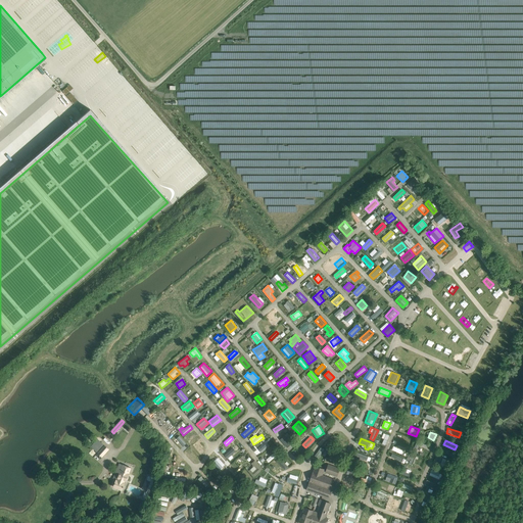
[(97,453),(102,458),(109,449),(100,441),(93,448),(98,452),(97,453)]
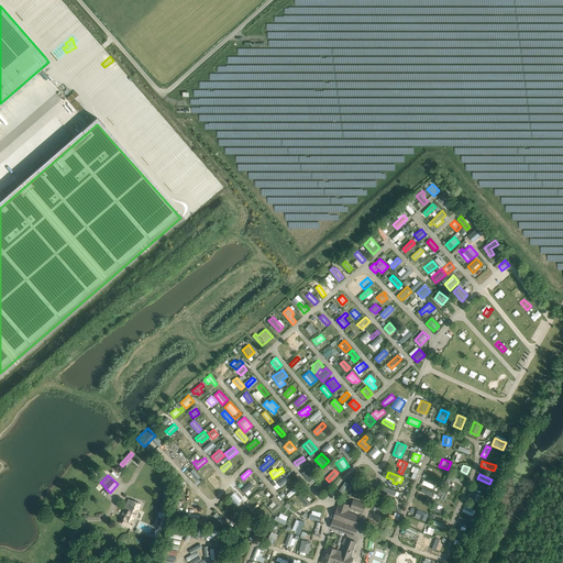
[(218,482),(219,482),(213,475),(208,479),(217,489),(221,486),(218,482)]
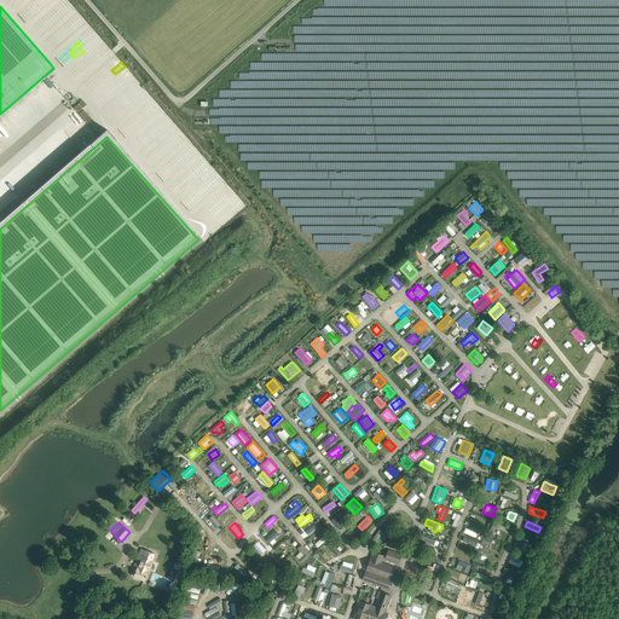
[(305,531),(310,536),(319,527),(314,522),(305,531)]
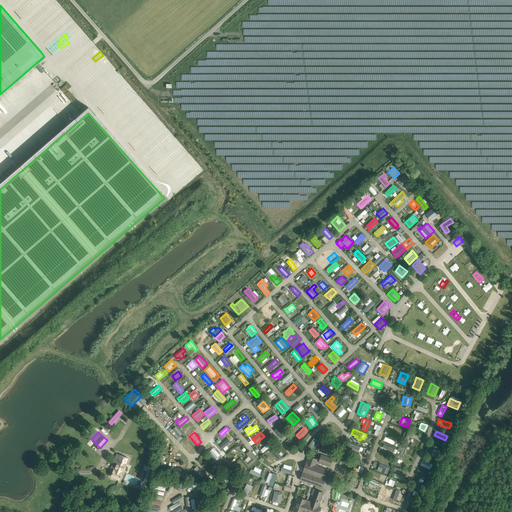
[(385,436),(383,440),(394,445),(397,438),(390,435),(389,438),(385,436)]
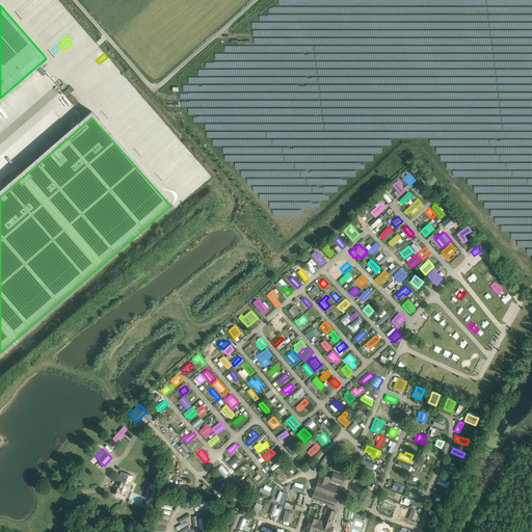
[(232,466),(240,459),(238,455),(229,462),(232,466)]
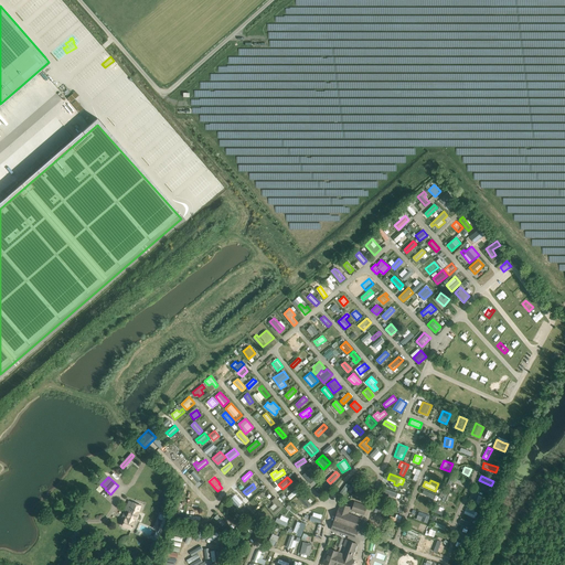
[(398,501),(402,494),(386,488),(383,494),(398,501)]
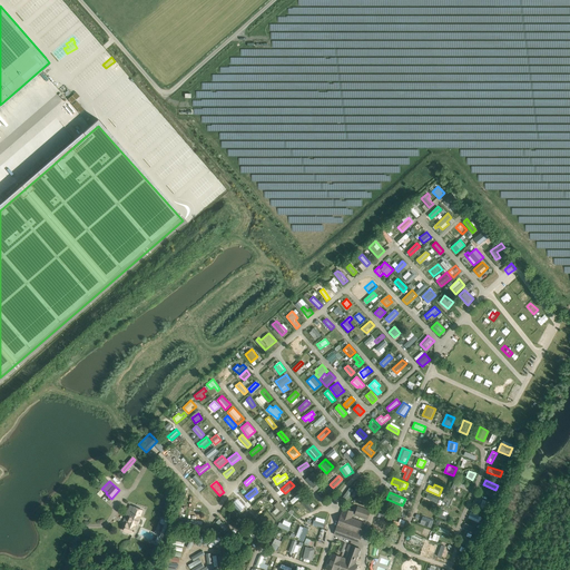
[(293,503),(302,497),(300,493),(290,500),(293,503)]
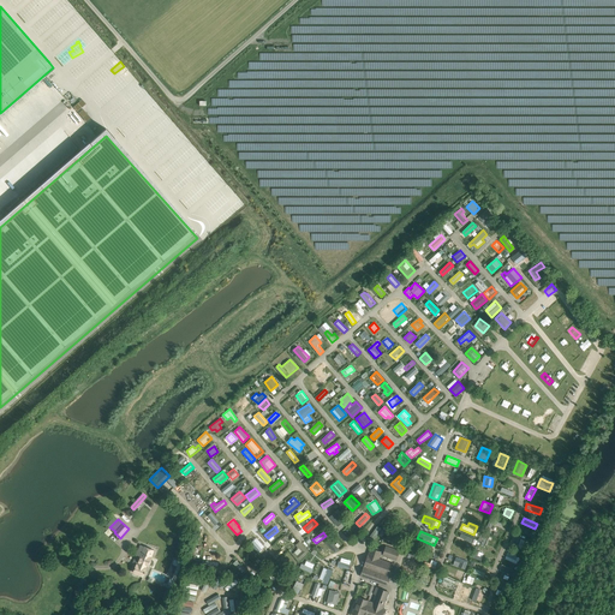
[(509,544),(521,549),(525,539),(513,535),(509,544)]
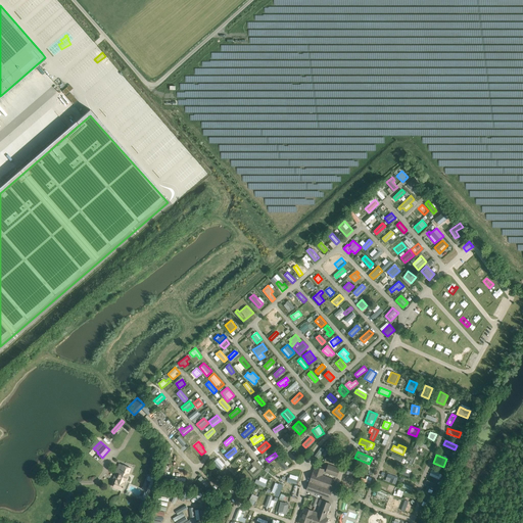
[(289,466),(280,457),(276,461),(285,470),(289,466)]
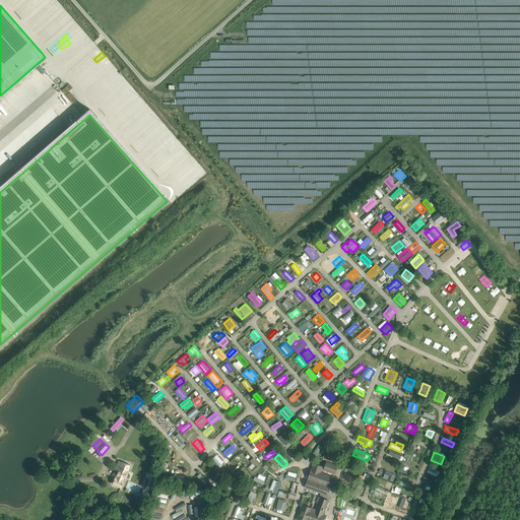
[(256,466),(252,470),(254,472),(262,465),(254,457),(251,460),(256,466)]
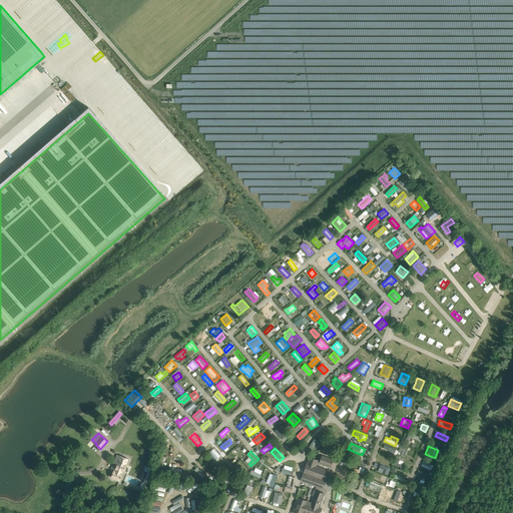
[(322,455),(319,463),(331,467),(334,460),(322,455)]
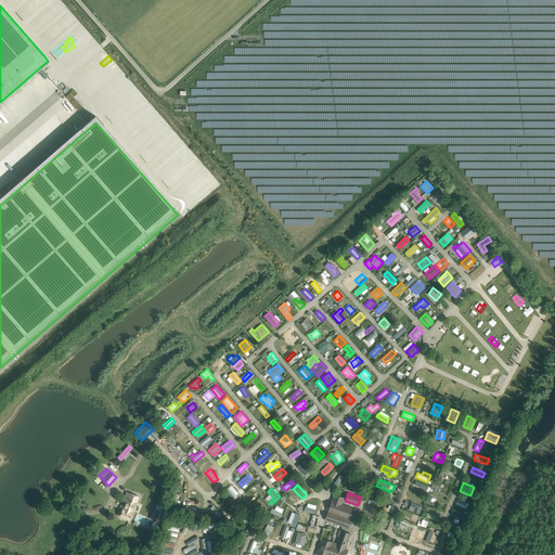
[(374,503),(375,494),(369,492),(366,502),(374,503)]
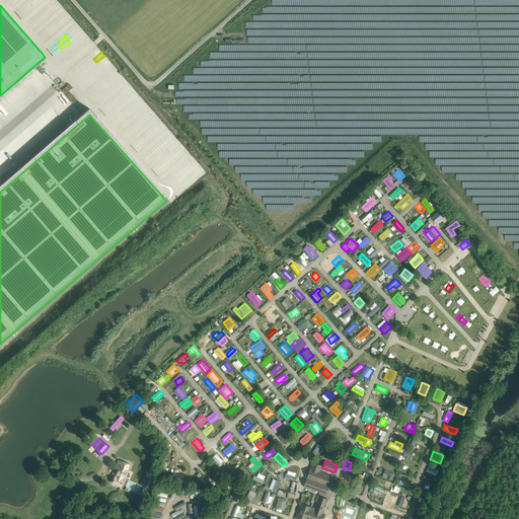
[(121,463),(118,462),(113,474),(116,475),(113,483),(121,487),(130,464),(122,461),(121,463)]
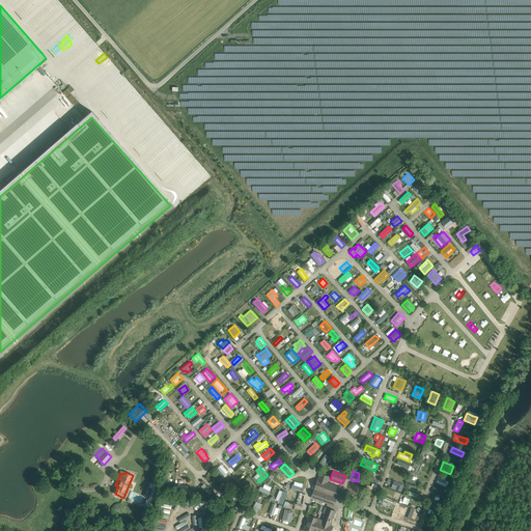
[(340,487),(328,482),(330,477),(319,473),(311,498),(334,506),(340,487)]
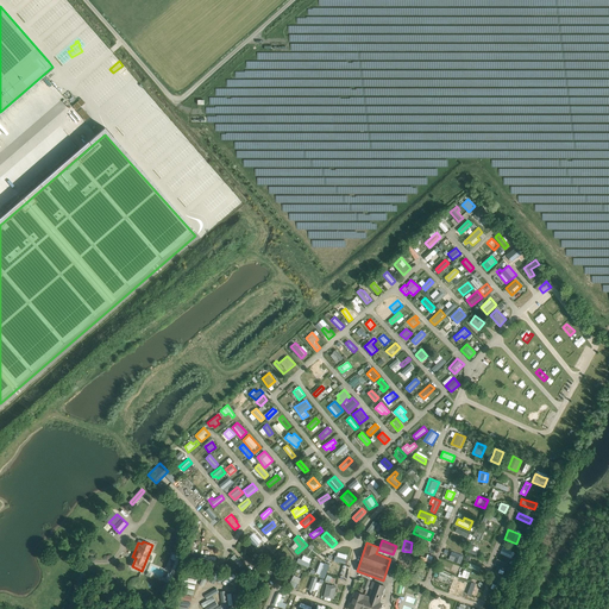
[(471,545),(469,552),(477,556),(479,547),(471,545)]
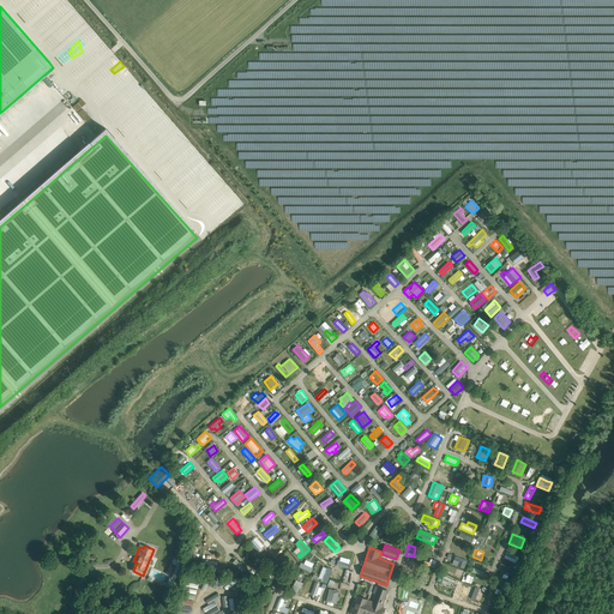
[(505,559),(517,563),(519,555),(506,552),(505,559)]
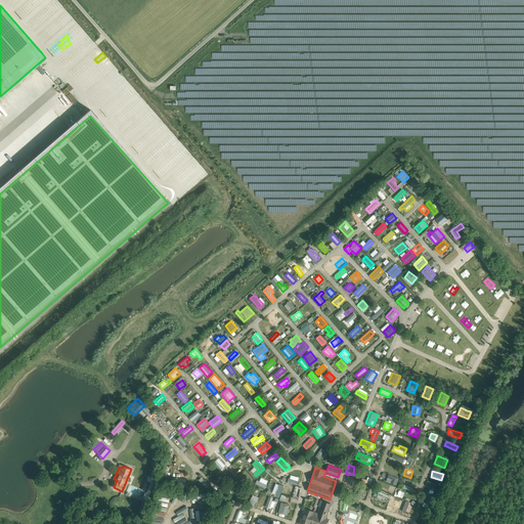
[(386,481),(396,485),(399,478),(389,474),(386,481)]
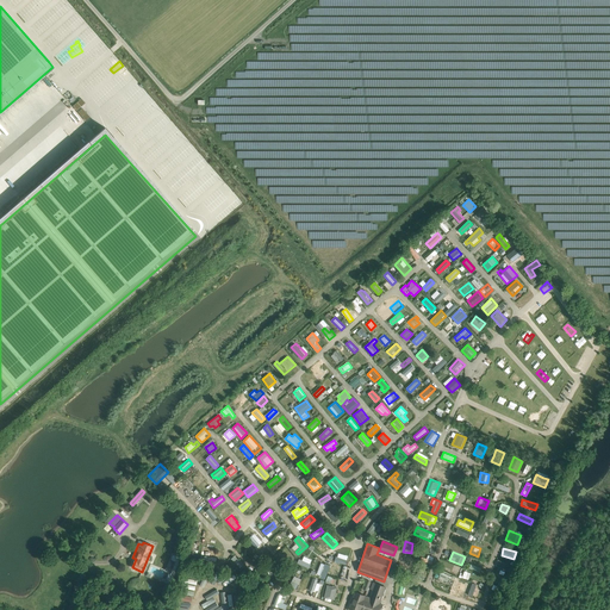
[(235,554),(231,558),(241,568),(244,565),(235,554)]
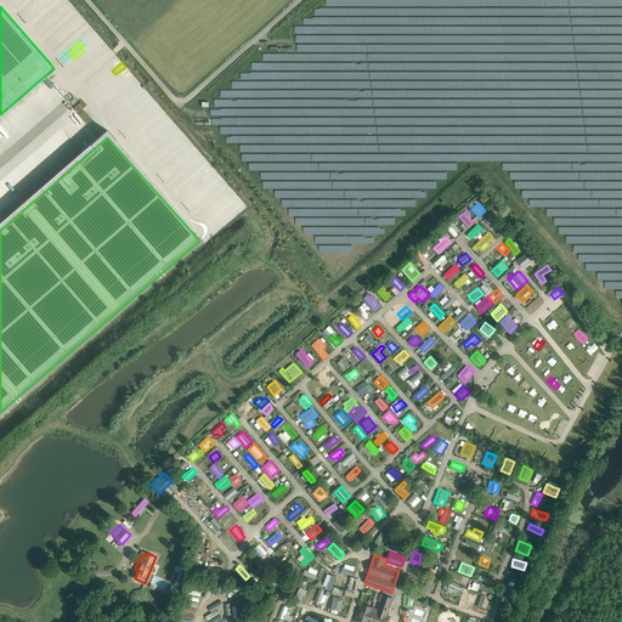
[(179,582),(182,574),(174,570),(173,570),(169,581),(175,583),(174,586),(171,584),(169,589),(171,591),(170,593),(175,595),(180,583),(179,582)]
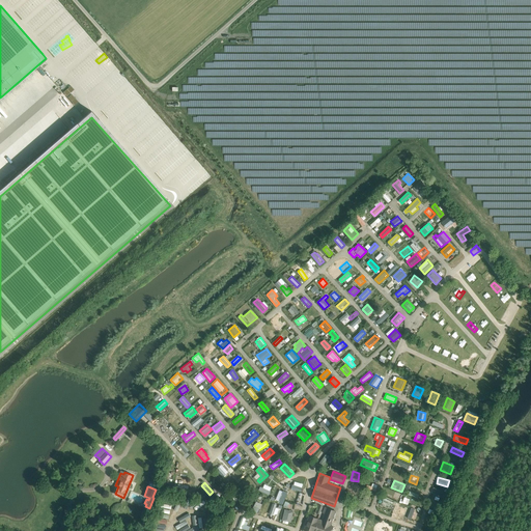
[(431,493),(439,495),(438,500),(441,501),(444,491),(432,487),(431,493)]
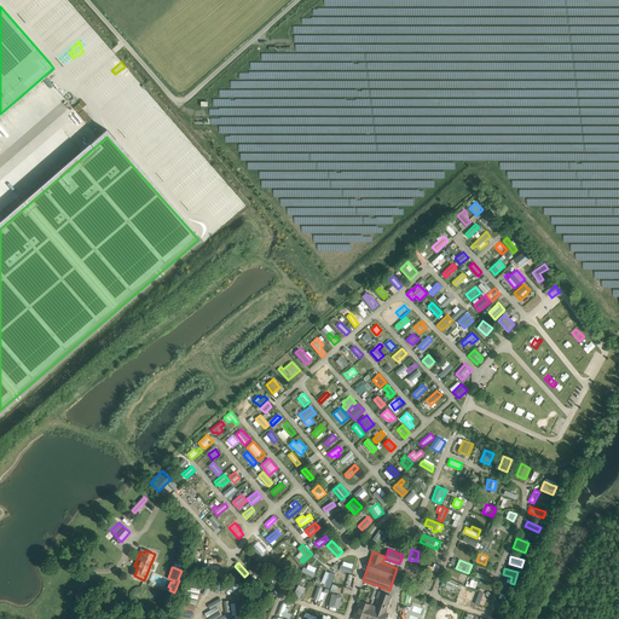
[(456,591),(458,584),(447,579),(445,586),(456,591)]
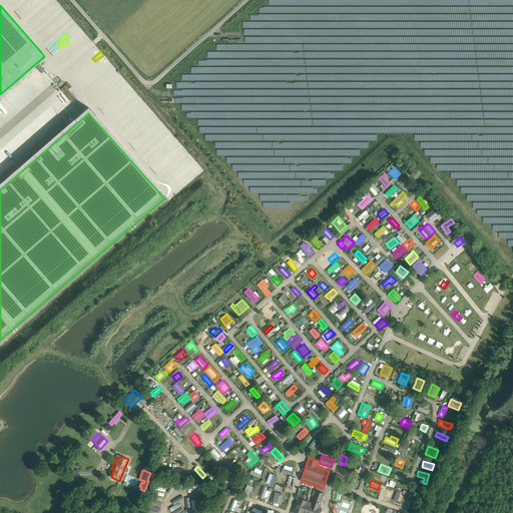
[(187,490),(190,493),(192,491),(195,495),(202,488),(200,485),(198,486),(195,482),(187,490)]
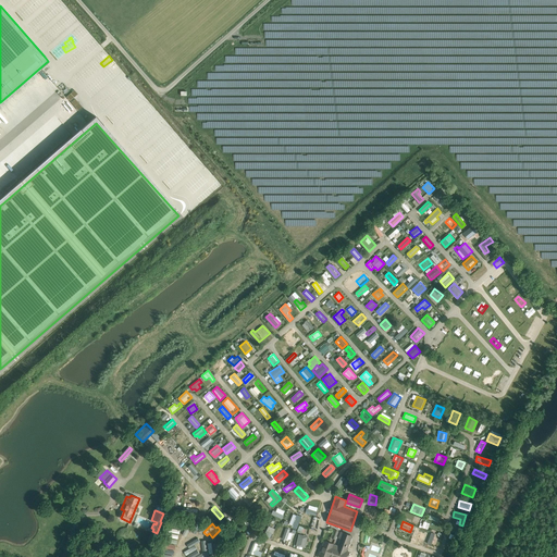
[(265,534),(270,537),(275,529),(270,525),(265,534)]
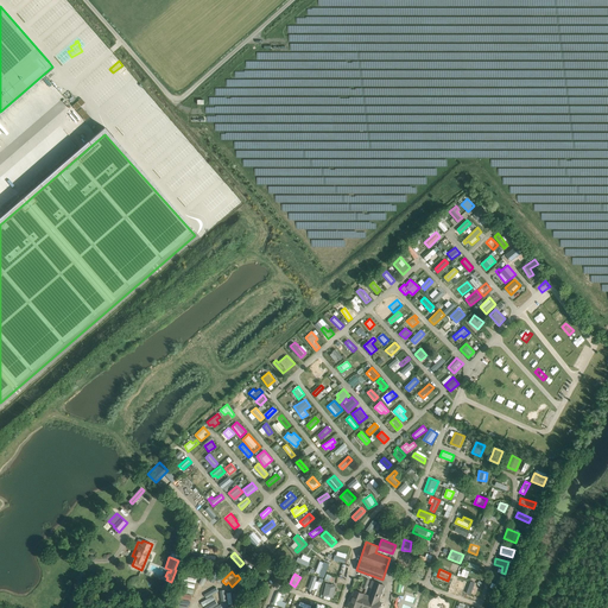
[(462,588),(464,582),(457,580),(457,576),(454,575),(450,587),(454,588),(451,593),(456,595),(458,588),(462,588)]
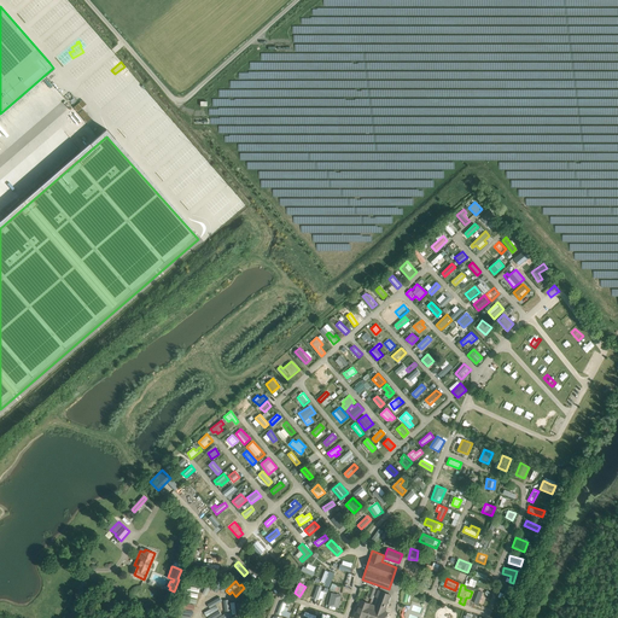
[(312,586),(307,598),(314,600),(318,588),(312,586)]
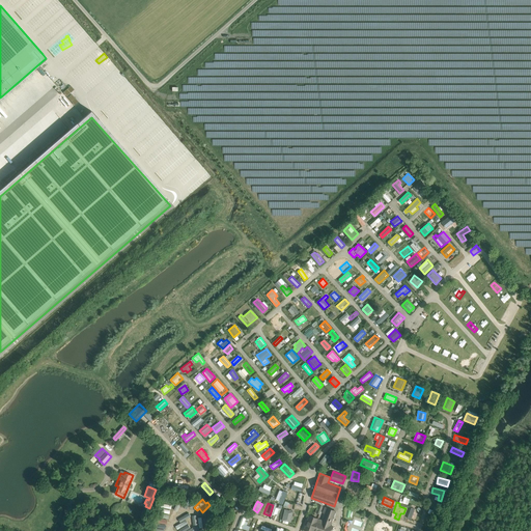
[(330,525),(335,511),(326,506),(324,511),(326,512),(323,521),(317,520),(318,519),(309,515),(304,530),(306,530),(331,530),(333,527),(330,525)]
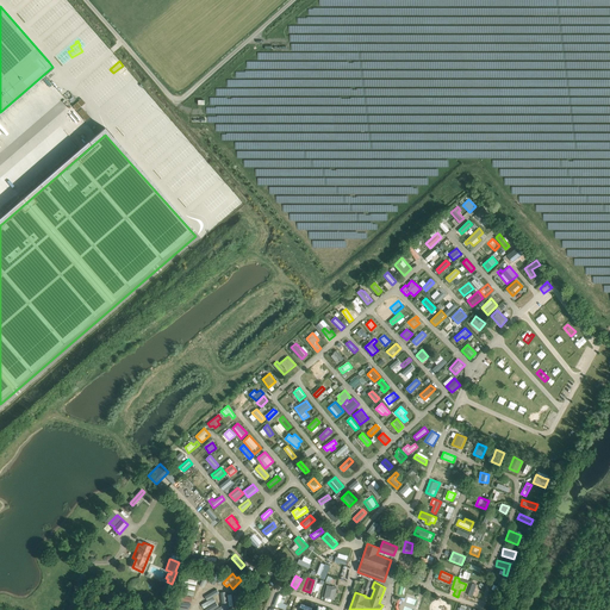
[(335,601),(338,587),(328,585),(324,598),(335,601)]
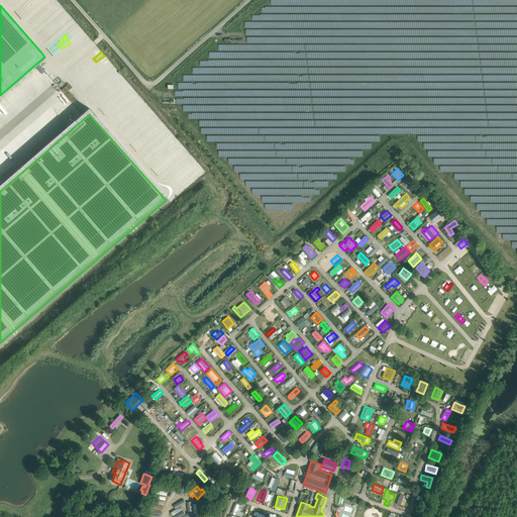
[(186,500),(182,500),(184,512),(192,510),(191,501),(187,502),(186,500)]
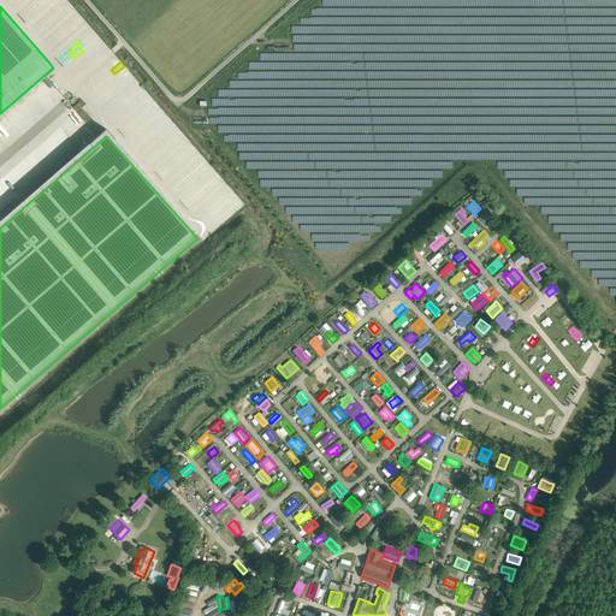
[(217,606),(218,605),(215,600),(202,605),(206,615),(208,615),(218,615),(219,615),(217,606)]
